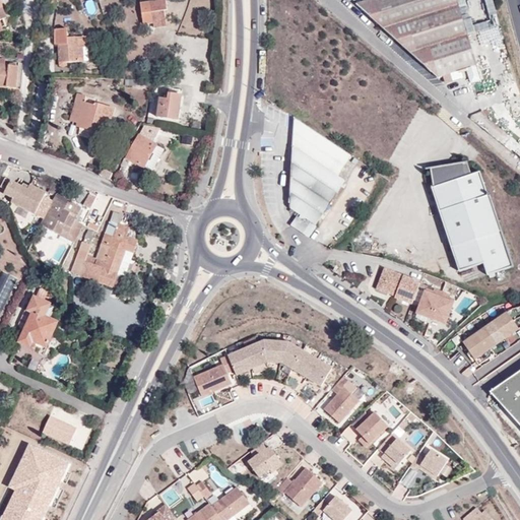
[(166,0),(165,0),(141,3),(143,24),(153,23),(154,28),(167,26),(165,11),(167,10),(166,0)]
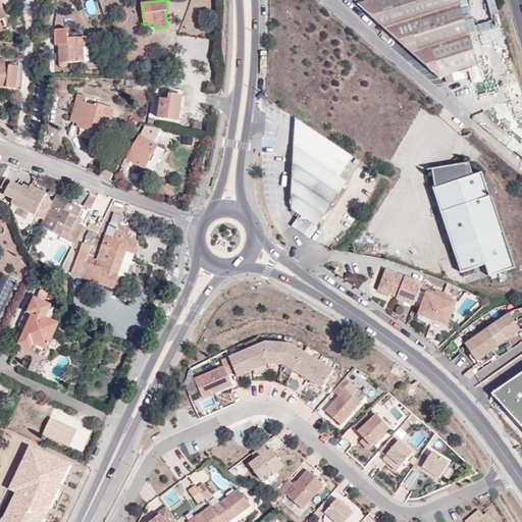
[(460,72),(468,69),(479,65),(458,0),(368,0),(358,4),(439,79),(445,76),(460,72)]
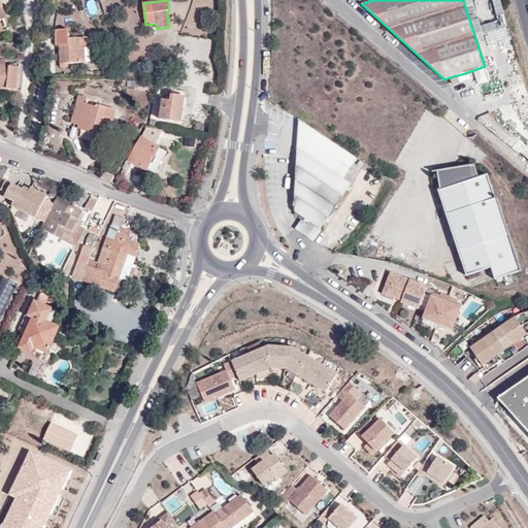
[(68,63),(80,63),(79,48),(91,47),(90,37),(69,38),(69,29),(56,30),(57,45),(60,45),(60,67),(64,68),(66,68),(68,66),(68,63)]
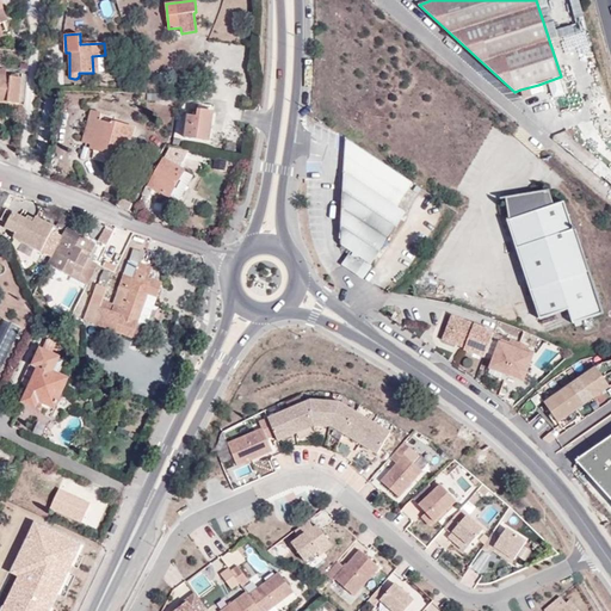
[(92,56),(93,73),(105,72),(105,55),(92,56)]
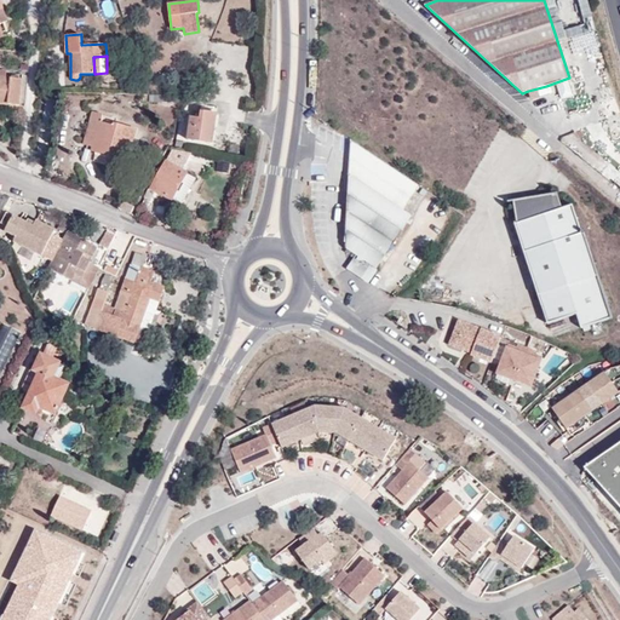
[(7,79),(7,72),(0,70),(0,103),(7,104),(21,107),(23,80),(7,79)]
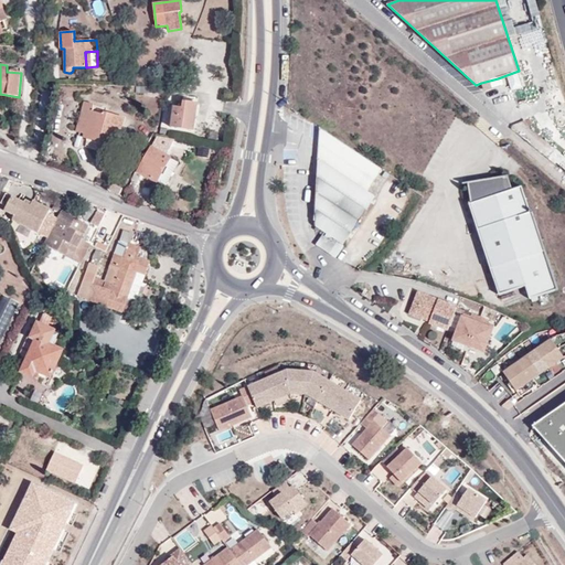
[(519,71),(507,75),(512,91),(523,86),(519,71)]
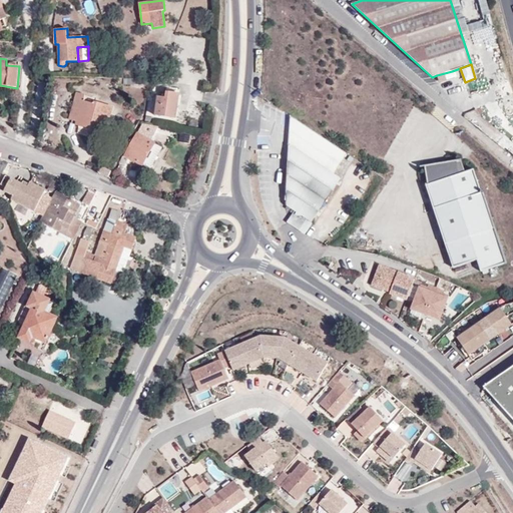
[(454,78),(452,71),(437,75),(440,83),(454,78)]
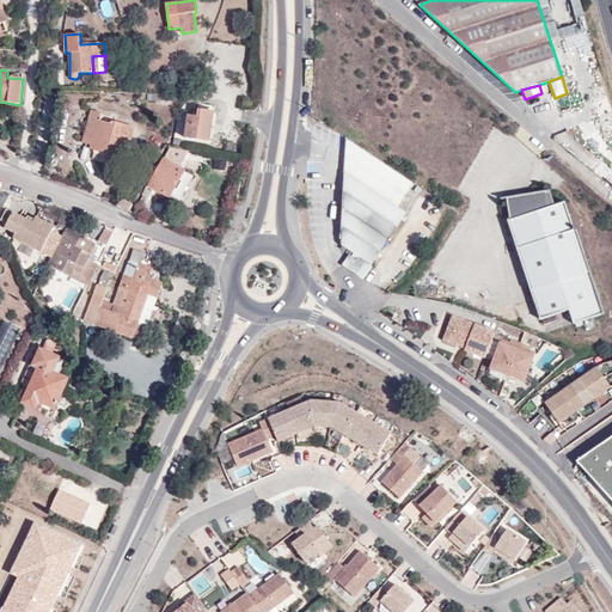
[(90,150),(109,155),(110,152),(124,157),(129,141),(132,142),(135,128),(112,122),(111,124),(99,121),(102,114),(91,111),(83,144),(91,146),(90,150)]
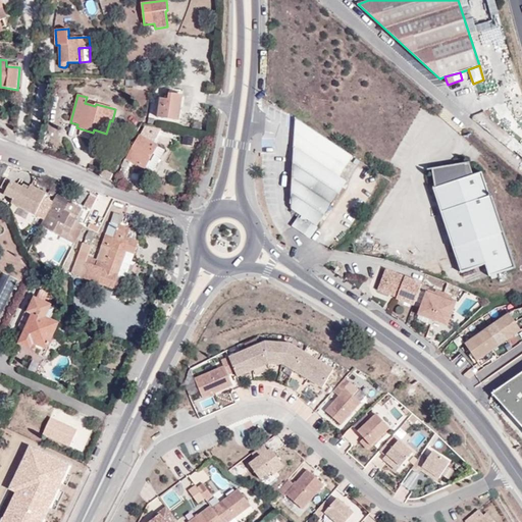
[(181,96),(169,95),(169,100),(161,99),(158,117),(178,120),(181,96)]
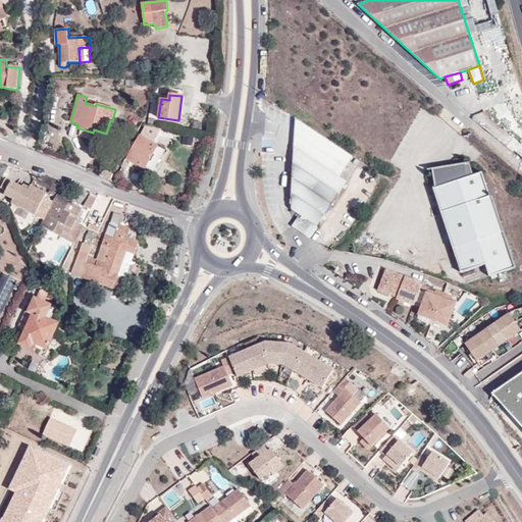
[(296,119),(295,148),(297,149),(310,128),(296,119)]
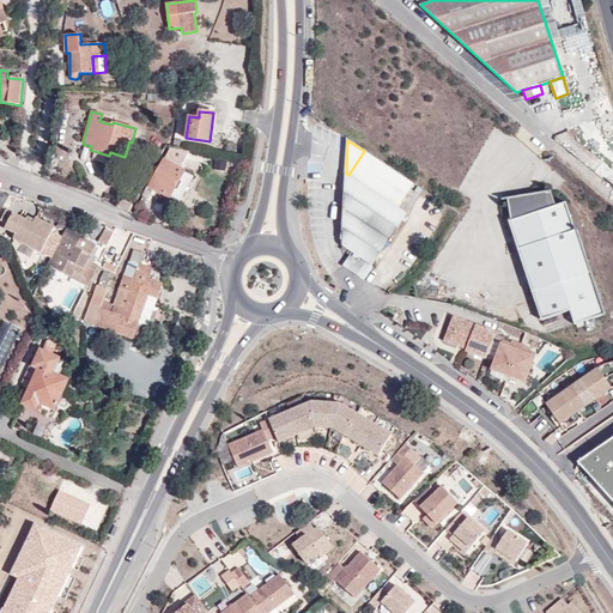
[(181,169),(189,152),(170,150),(165,159),(163,158),(149,187),(153,189),(171,199),(186,173),(186,171),(181,169)]
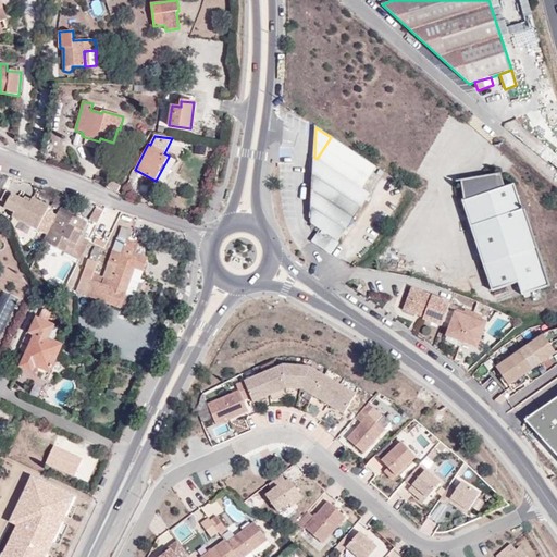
[(362,190),(376,169),(331,137),(317,159),(314,158),(310,223),(320,230),(314,238),(333,252),(339,244),(337,242),(369,195),(362,190)]
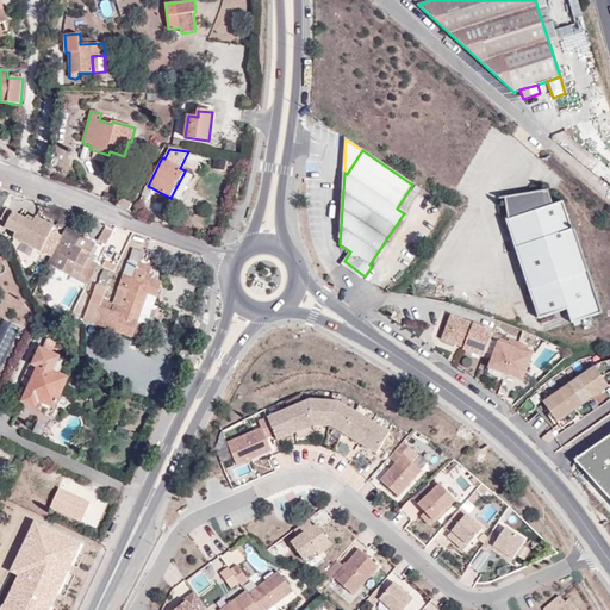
[(192,175),(185,172),(170,198),(178,201),(192,175)]
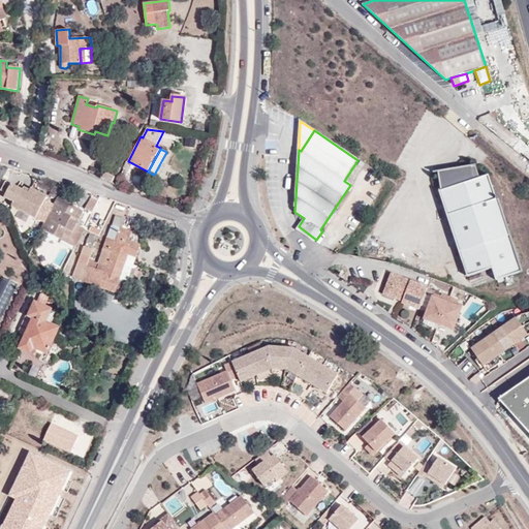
[(468,159),(455,162),(453,164),(453,166),(445,168),(444,164),(433,167),(436,186),(434,187),(464,271),(489,261),(494,274),(520,265),(494,192),(492,192),(484,168),(473,173),(468,159)]
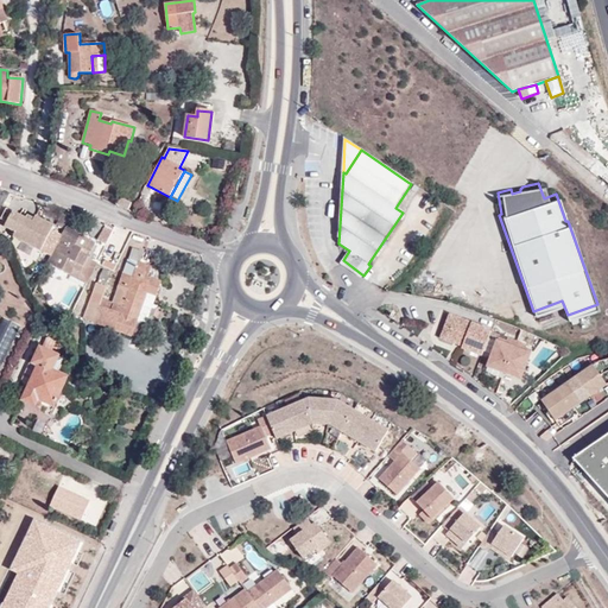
[(147,185),(143,195),(147,197),(152,188),(147,185)]
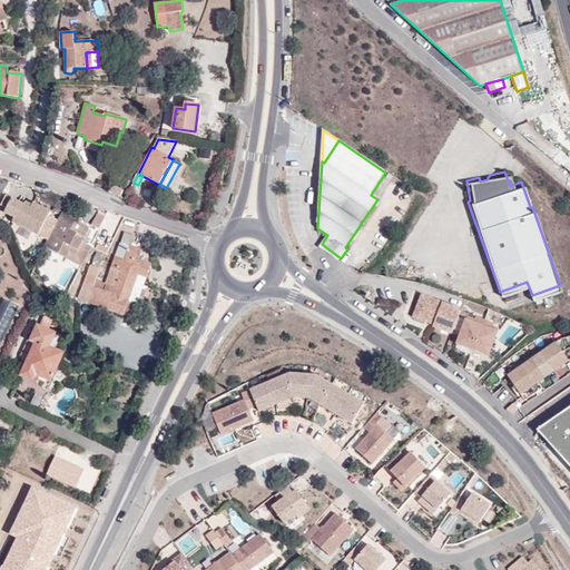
[(7,192),(0,204),(7,207),(12,195),(7,192)]
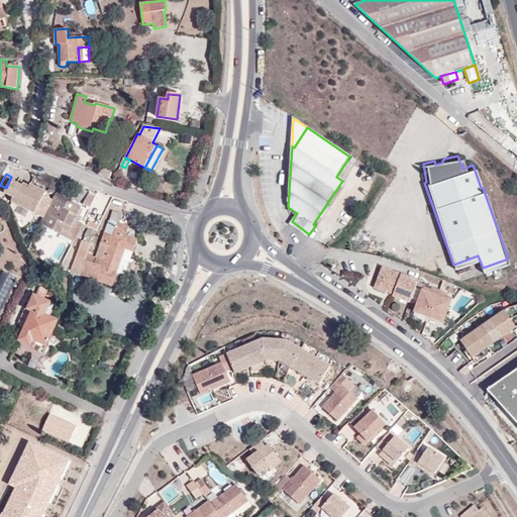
[(28,185),(11,177),(6,188),(5,190),(13,194),(12,197),(35,209),(45,188),(31,180),(28,185)]
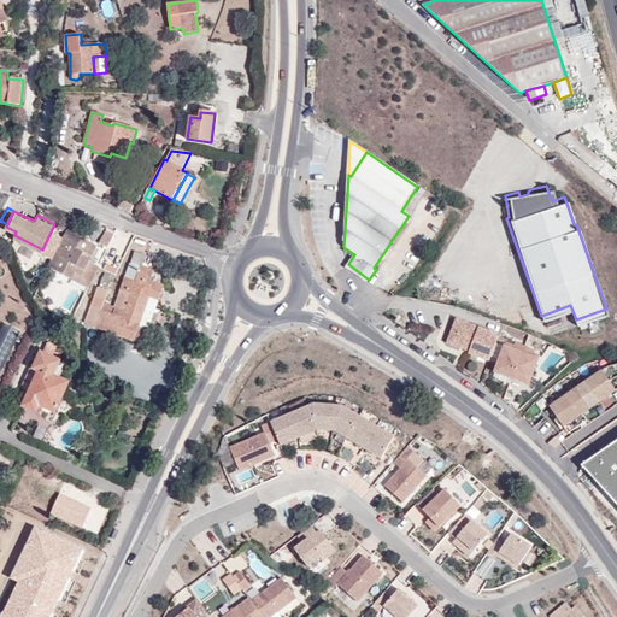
[(74,271),(92,280),(106,251),(66,229),(48,265),(71,277),(74,271)]
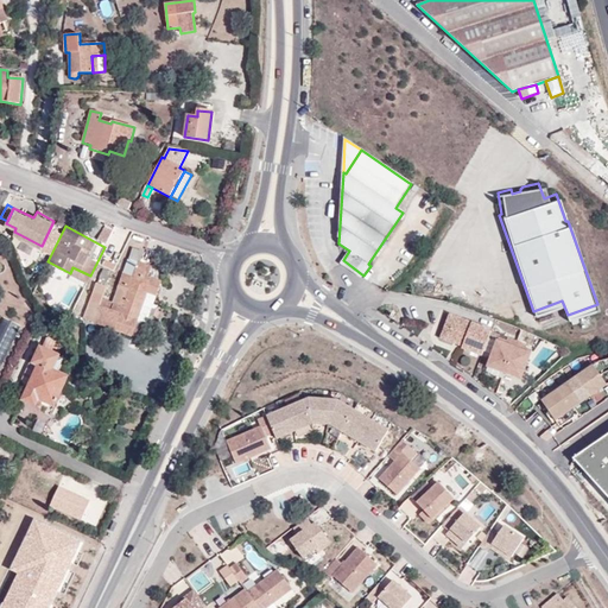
[(139,261),(130,258),(124,273),(133,277),(139,261)]
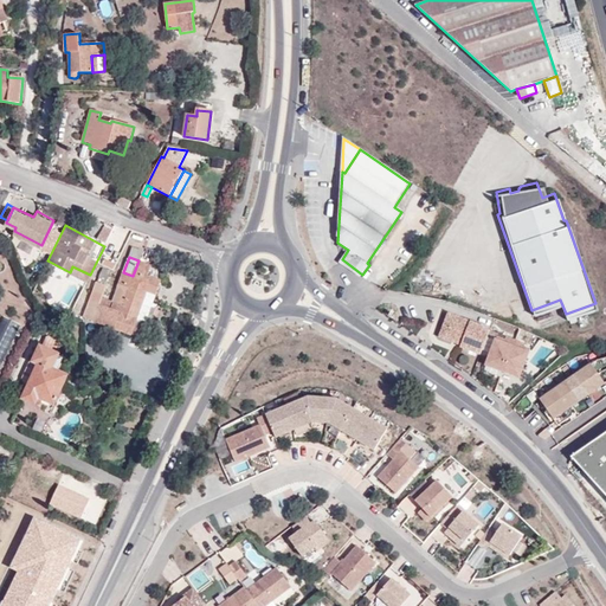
[(148,276),(150,265),(139,260),(133,276),(123,272),(118,283),(123,285),(122,289),(118,288),(113,302),(115,303),(111,310),(109,309),(111,302),(102,298),(107,287),(104,285),(97,282),(84,317),(131,335),(147,291),(156,295),(161,281),(148,276)]
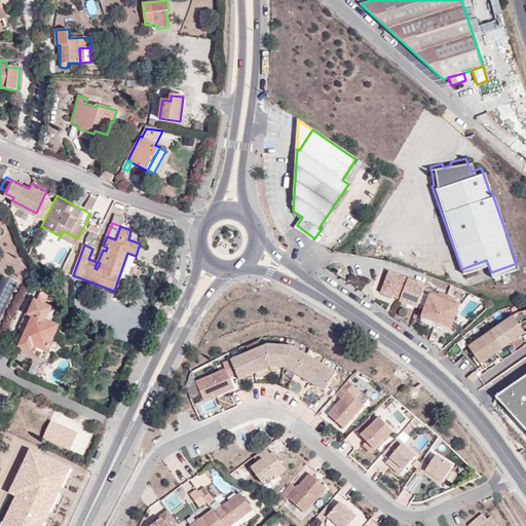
[(96,235),(89,232),(84,245),(90,248),(96,235)]
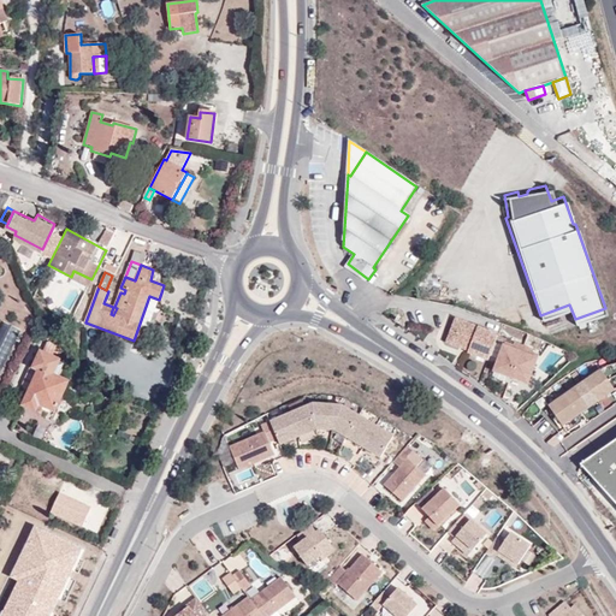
[(160,311),(155,308),(159,300),(149,296),(134,341),(142,343),(150,319),(157,321),(160,311)]
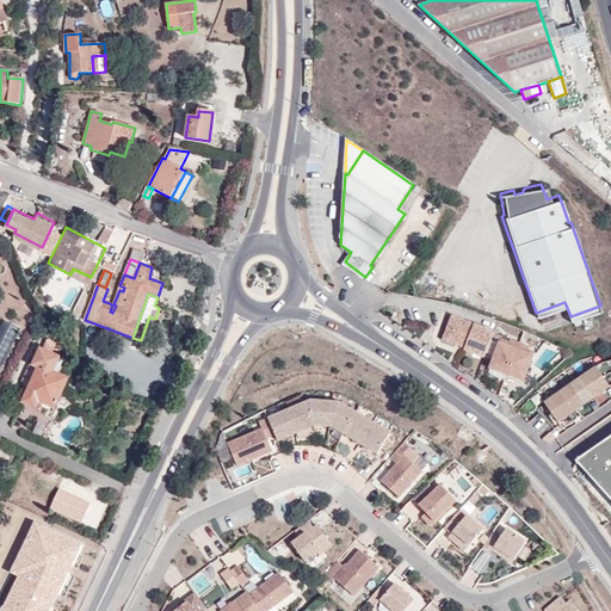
[(487,350),(492,337),(494,332),(452,316),(444,339),(466,347),(464,349),(485,357),(487,350)]
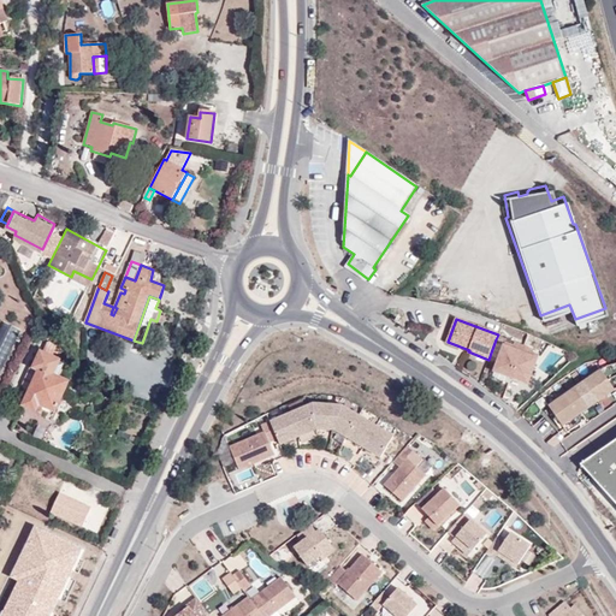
[(0,381),(18,390),(21,385),(1,377),(22,330),(5,324),(0,335),(0,381)]
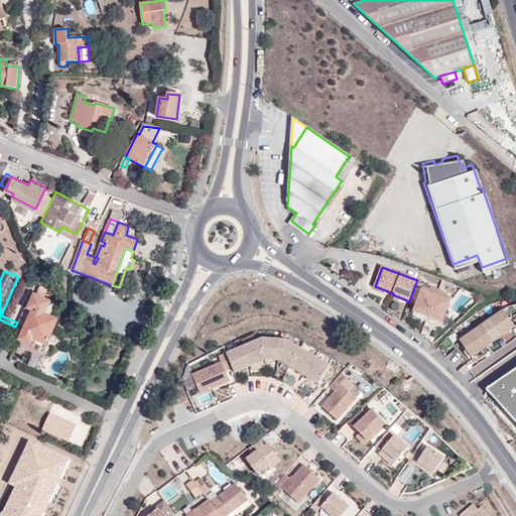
[(430,286),(429,289),(415,284),(411,295),(418,297),(421,289),(450,299),(452,297),(444,294),(445,291),(430,286)]
